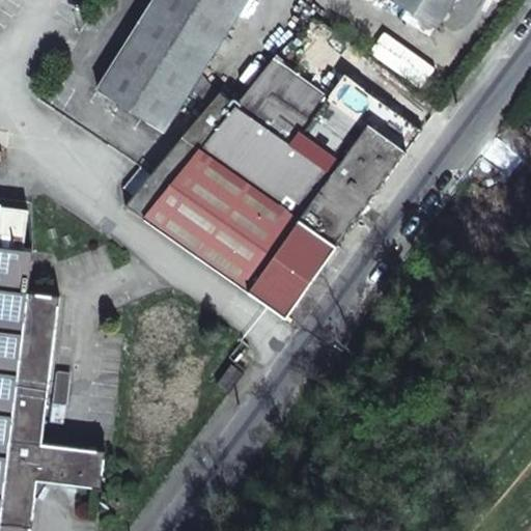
[(154,0),(98,90),(164,132),(247,0),(154,0)]
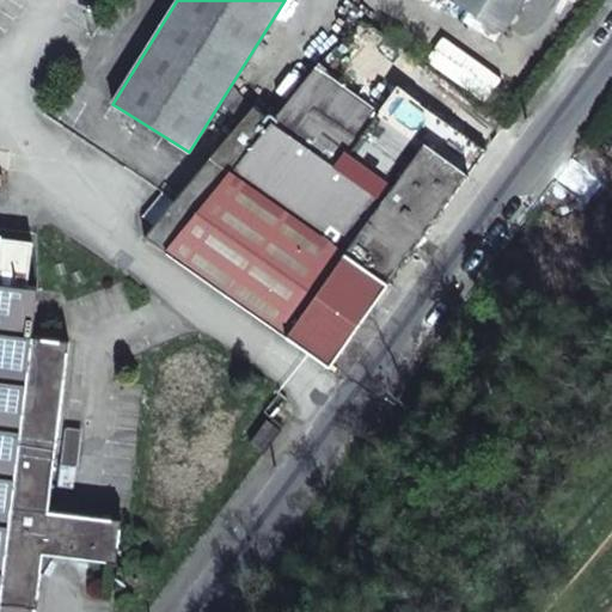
[(453,0),(502,30),(520,0),(453,0)]
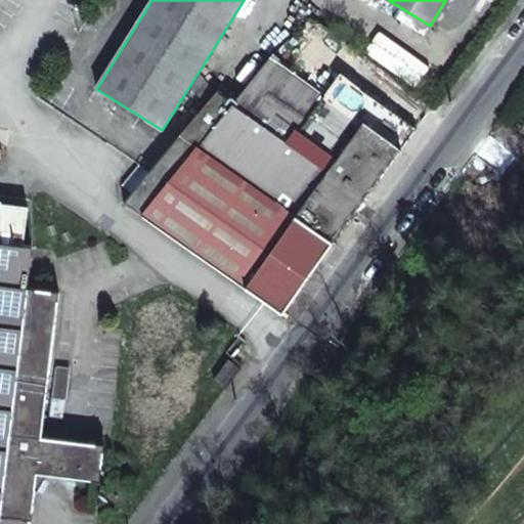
[(216,91),(147,170),(123,203),(280,313),(400,150),(296,75),(269,56),(231,104),(216,91)]
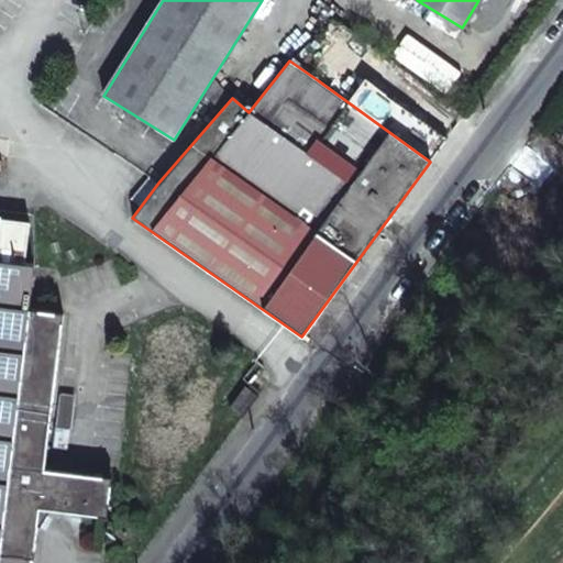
[(0,562),(32,562),(36,527),(39,510),(53,511),(107,518),(111,478),(43,470),(63,313),(28,309),(33,266),(23,265),(30,222),(0,218),(0,562)]
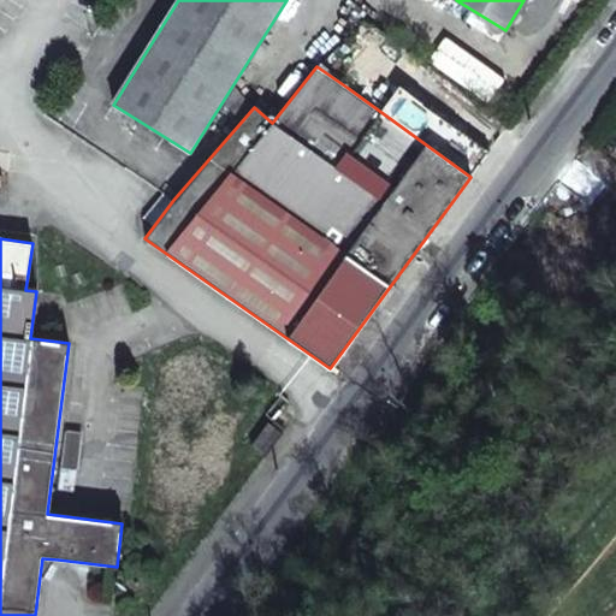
[(265,456),(284,428),(273,421),(271,425),(267,424),(250,446),(265,456)]
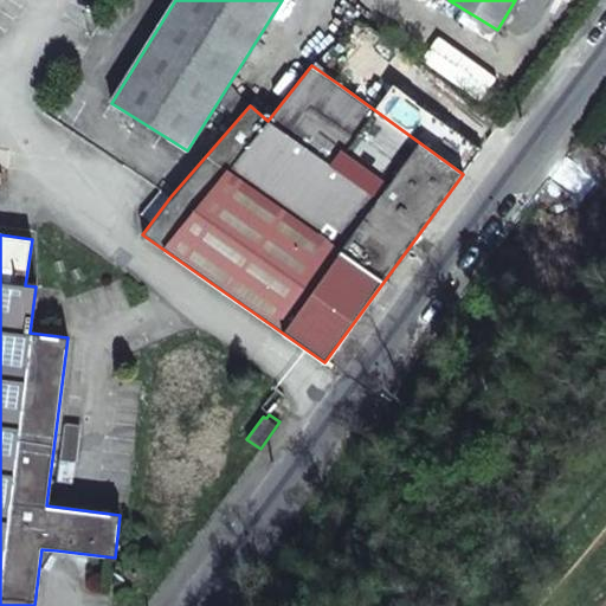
[(56,556),(57,550),(42,549),(39,567),(45,566),(56,556)]
